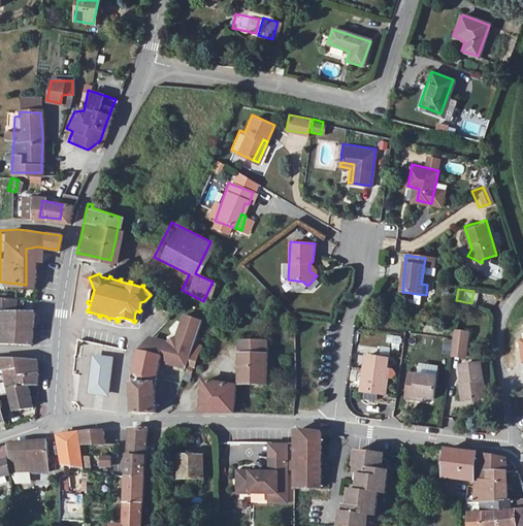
[(4,295),(0,295),(0,310),(14,311),(14,296),(4,295)]
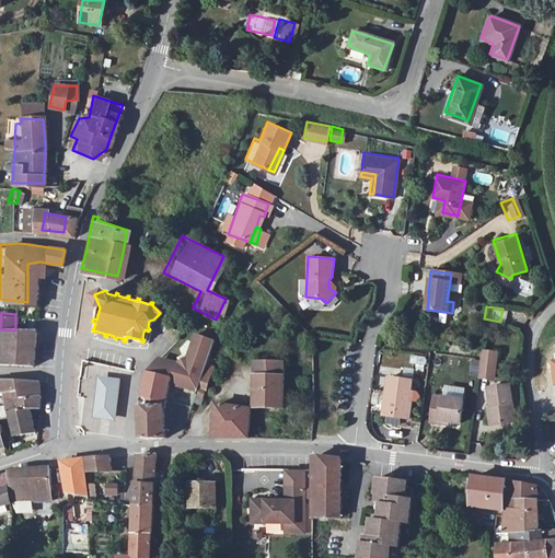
[(15,330),(0,329),(0,361),(33,363),(34,330),(15,330)]
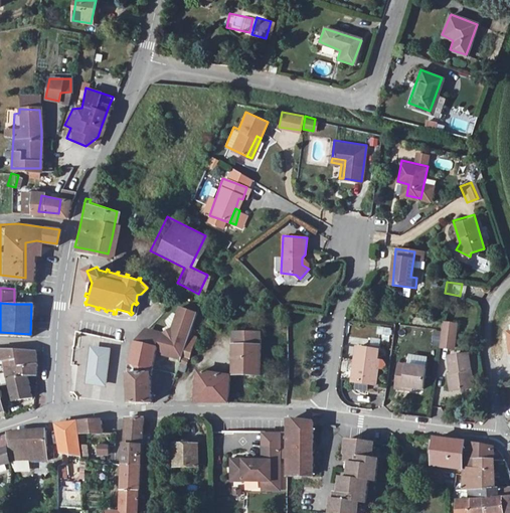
[(163,332),(163,334),(150,330),(150,333),(140,330),(139,332),(135,338),(132,355),(129,358),(128,369),(130,371),(130,396),(151,397),(151,370),(152,370),(153,364),(151,363),(155,347),(161,349),(160,351),(181,357),(183,351),(187,340),(190,331),(197,312),(180,306),(174,321),(176,322),(174,328),(172,327),(163,332)]
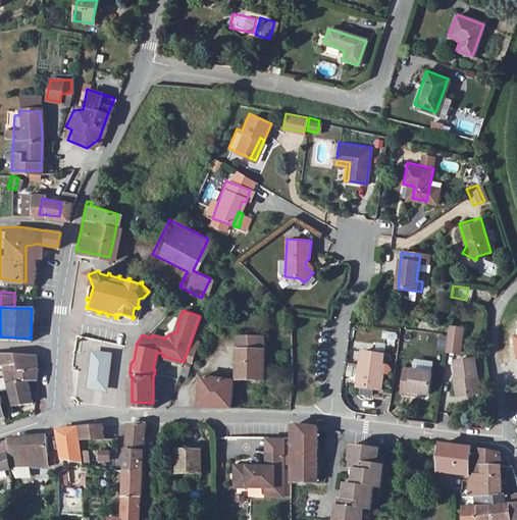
[(440,351),(456,353),(459,325),(444,323),(440,351)]
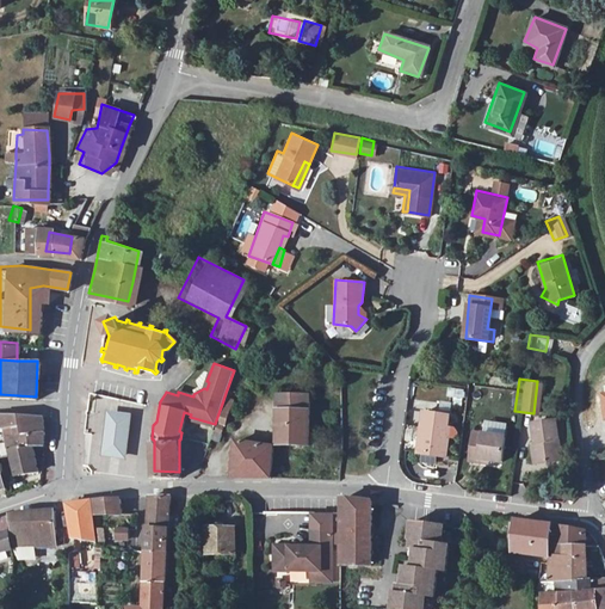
[(604,388),(593,388),(594,418),(604,417),(604,388)]
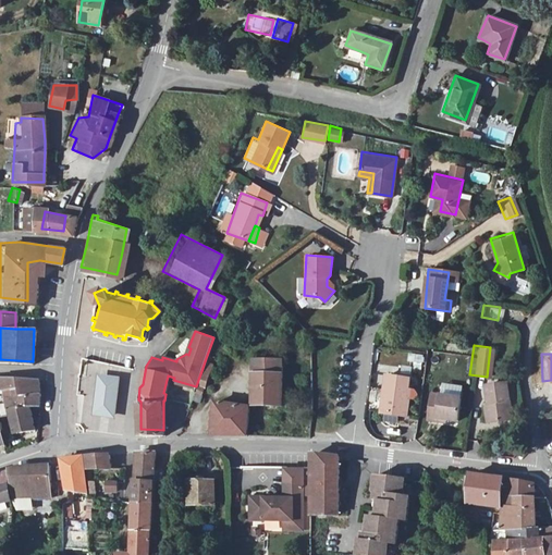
[(253,370),(281,371),(280,357),(254,357),(253,370)]
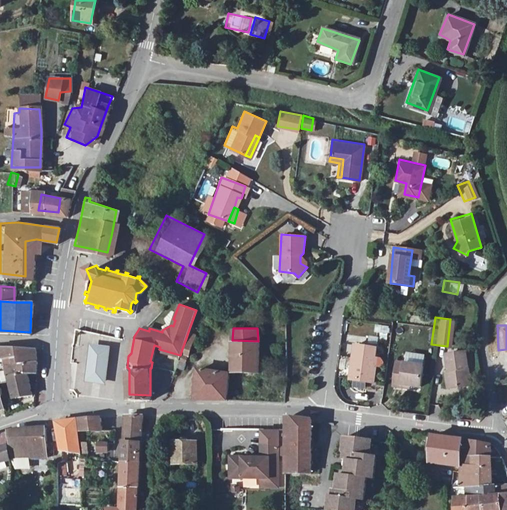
[(189,329),(182,349),(176,365),(182,366),(185,357),(187,358),(188,351),(187,350),(194,330),(189,329)]
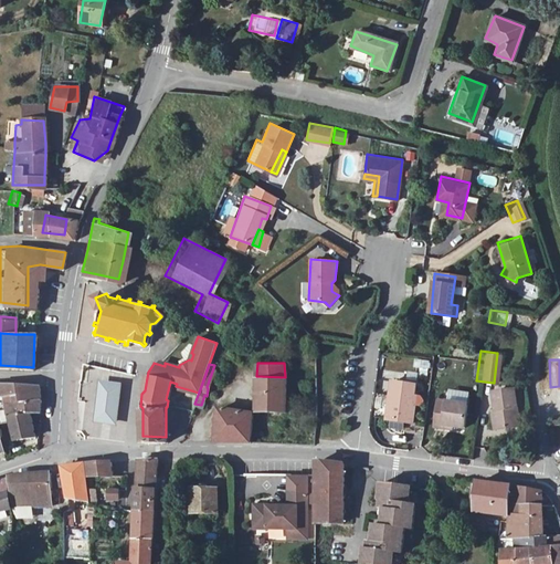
[(285,377),(256,376),(255,409),(254,417),(262,418),(264,408),(286,409),(285,377)]
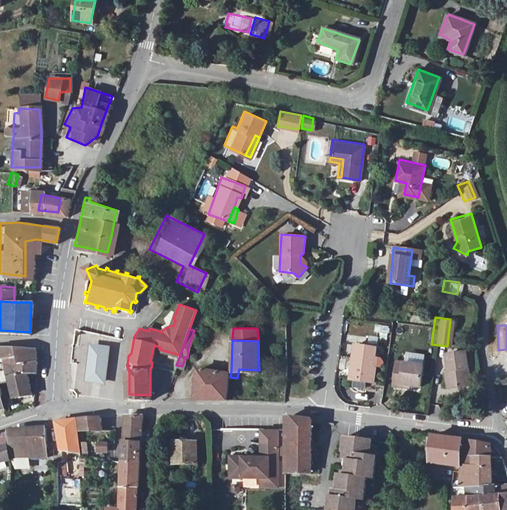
[(348,354),(337,353),(334,374),(348,376),(361,377),(370,378),(372,363),(367,362),(370,344),(351,340),(348,354)]
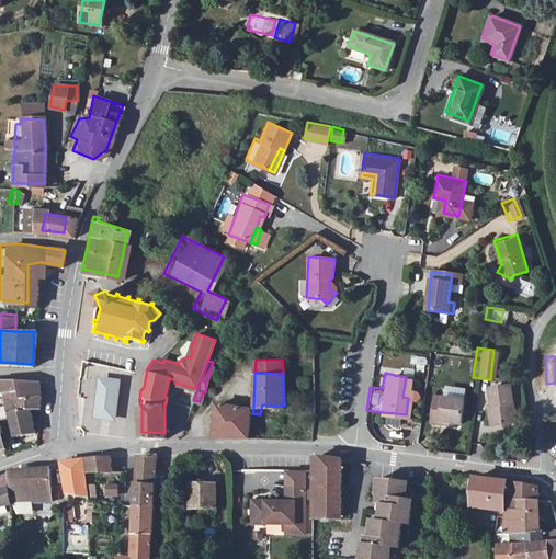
[(109,419),(113,379),(94,377),(90,417),(109,419)]
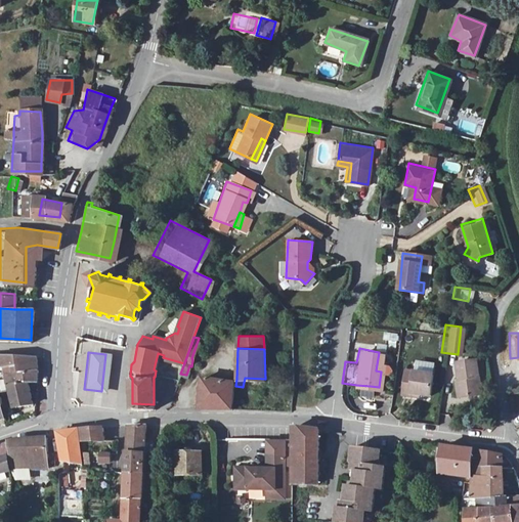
[(23,371),(32,370),(32,359),(15,358),(14,353),(0,355),(0,379),(5,377),(6,385),(3,386),(4,389),(3,390),(4,394),(27,390),(23,371)]
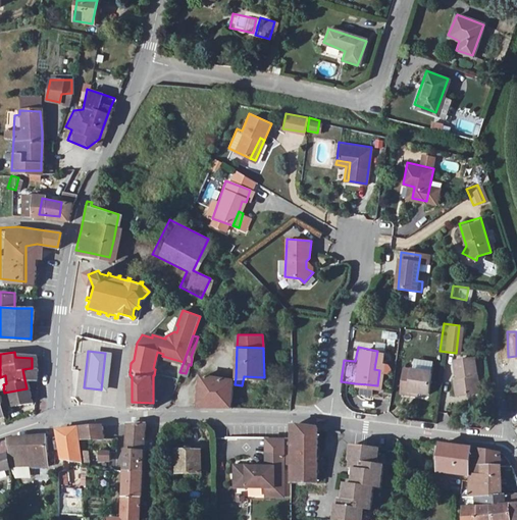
[(457,379),(455,379),(456,395),(477,393),(476,358),(456,359),(457,379)]
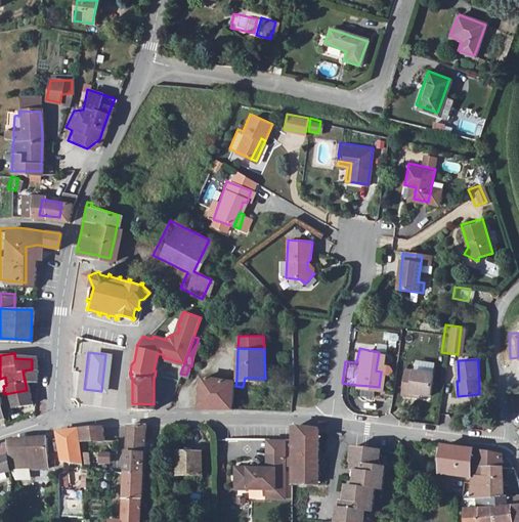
[(412,391),(419,392),(431,394),(434,375),(406,370),(403,392),(412,394),(412,391)]
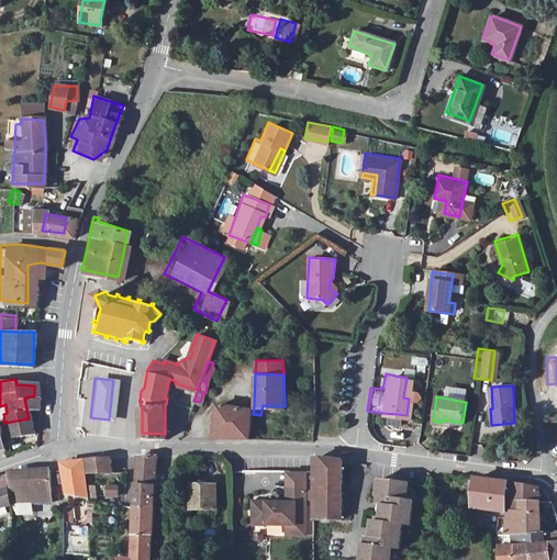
[(215,403),(213,435),(247,436),(248,409),(215,403)]
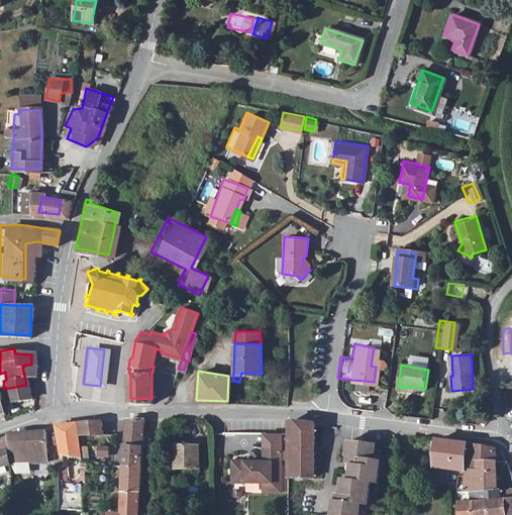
[(350,387),(364,389),(365,381),(351,380),(350,387)]
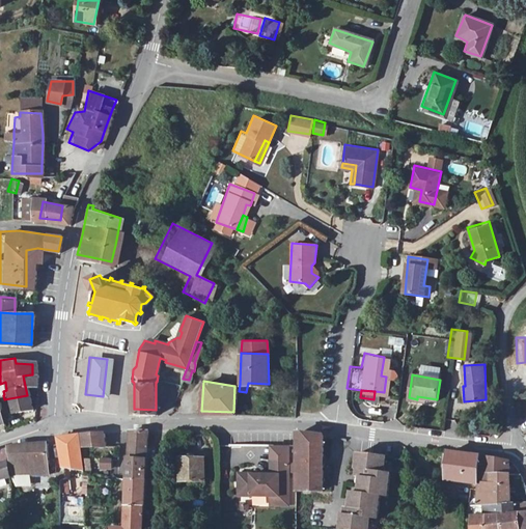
[(114,445),(114,430),(80,433),(80,444),(114,445)]
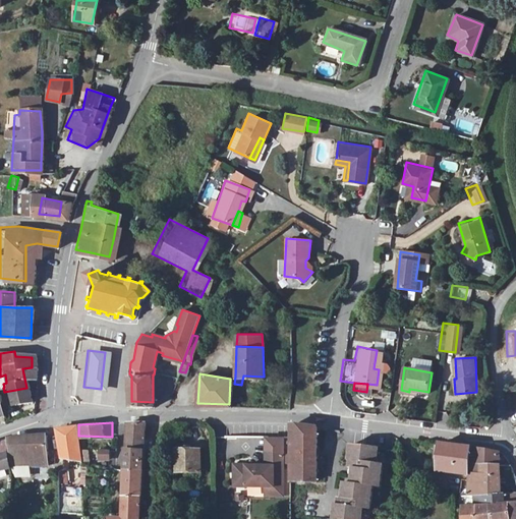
[(142,441),(144,424),(125,424),(124,441),(123,451),(122,471),(121,487),(120,499),(118,518),(135,518),(137,499),(138,487),(139,472),(141,453),(142,441)]
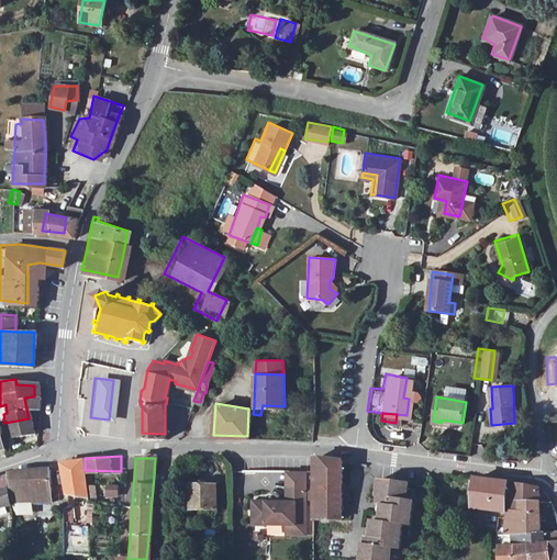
[(340,518),(342,461),(315,458),(315,486),(312,486),(312,518),(340,518)]
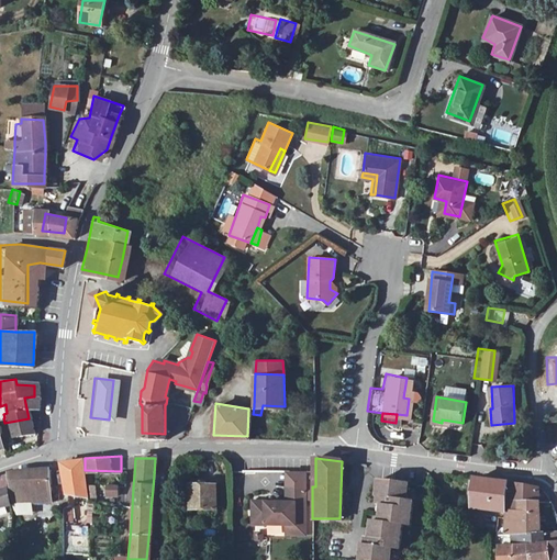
[(84,495),(80,459),(57,460),(64,493),(84,495)]
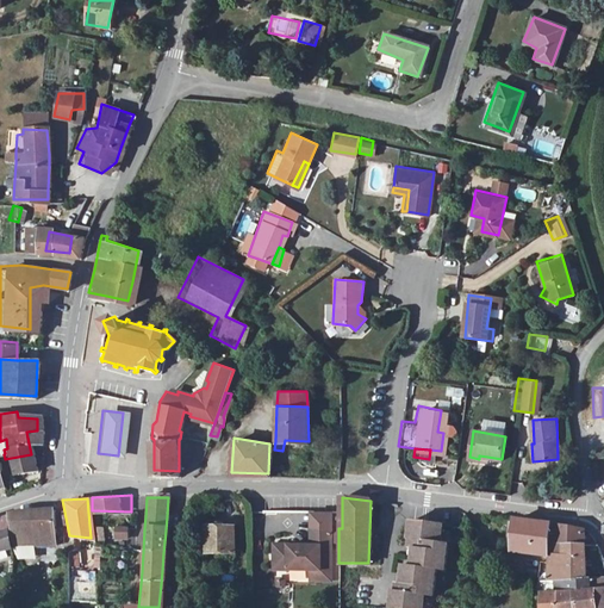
[(51,508),(17,510),(10,513),(13,531),(13,545),(23,545),(24,551),(26,551),(27,557),(51,557),(51,508)]
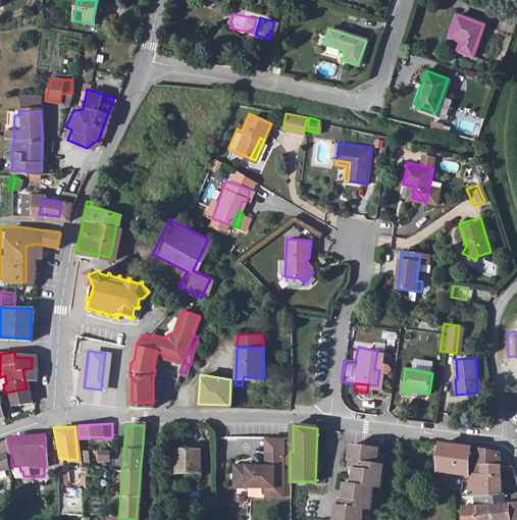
[(265,438),(264,450),(282,451),(282,438),(265,438)]
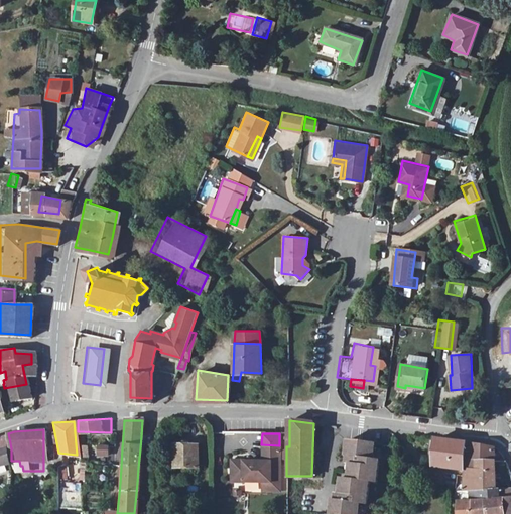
[(336,507),(332,507),(330,513),(359,513),(361,504),(368,505),(372,484),(377,484),(381,460),(375,458),(377,441),(350,437),(349,446),(352,446),(351,455),(347,454),(346,462),(351,463),(348,479),(341,478),(340,486),(345,486),(344,492),(339,492),(335,491),(333,499),(337,500),(336,507)]
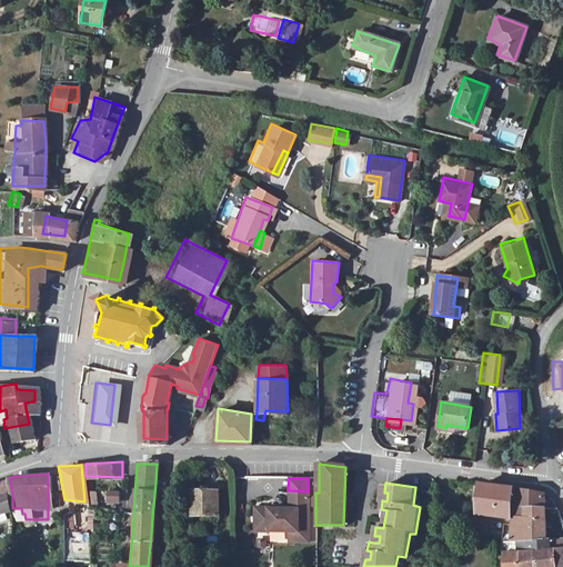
[(512,518),(513,490),(482,486),(479,514),(512,518)]
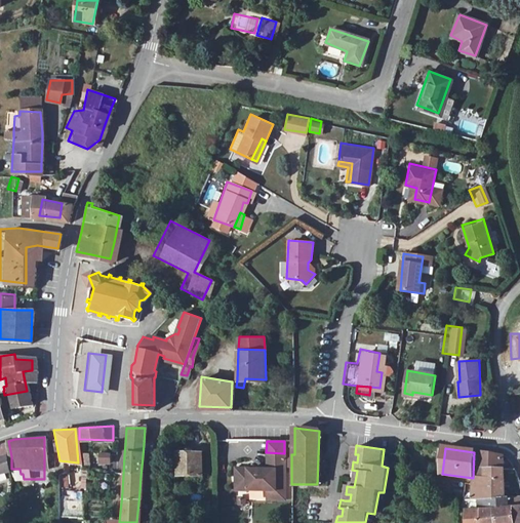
[(182,449),(178,449),(177,476),(202,477),(202,455),(193,454),(193,451),(183,451),(182,449)]
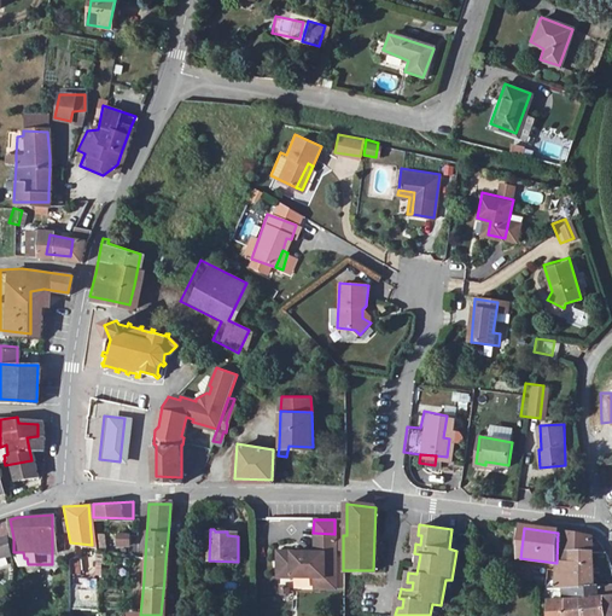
[(110,546),(124,546),(124,532),(110,532),(110,546)]
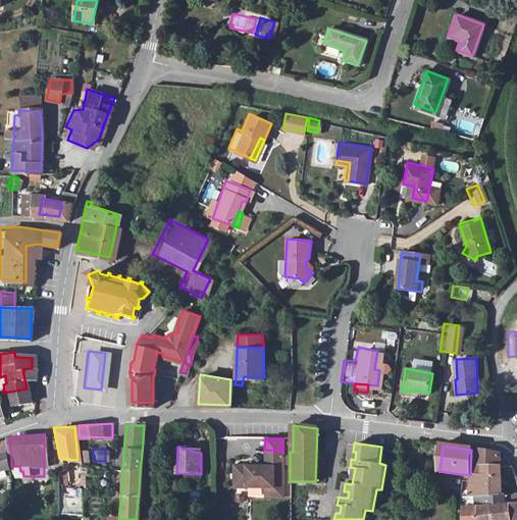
[(242,474),(242,484),(264,484),(264,494),(281,494),(282,451),(264,450),(264,461),(259,461),(259,464),(233,462),(233,474),(242,474)]
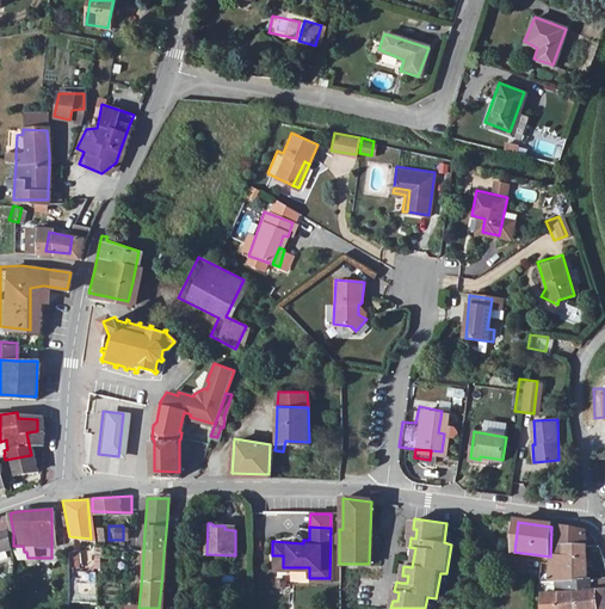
[(585,534),(579,531),(556,528),(555,548),(554,558),(549,584),(557,583),(559,595),(542,596),(542,608),(604,608),(604,579),(587,580),(585,534)]
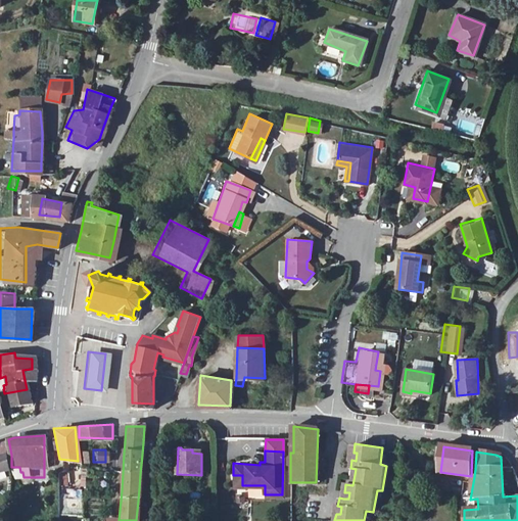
[(242,475),(233,475),(233,485),(242,485),(242,475)]
